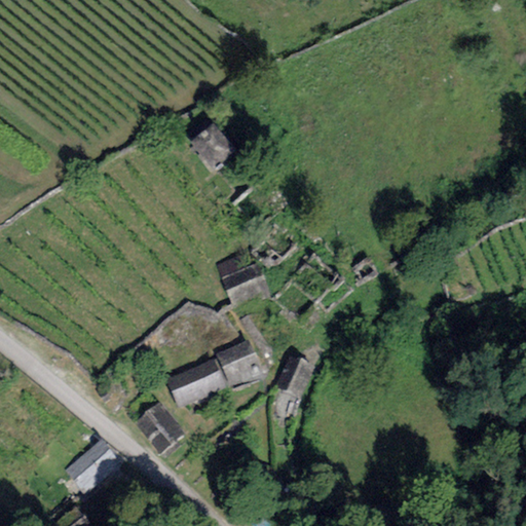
[(212,123),(189,144),(213,170),(234,149),(212,123)]
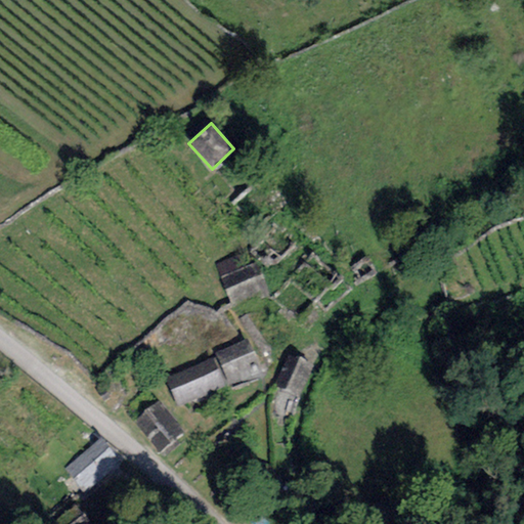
[(246,253),(215,264),(232,308),(262,297),(269,294),(258,262),(251,265),(246,253)]
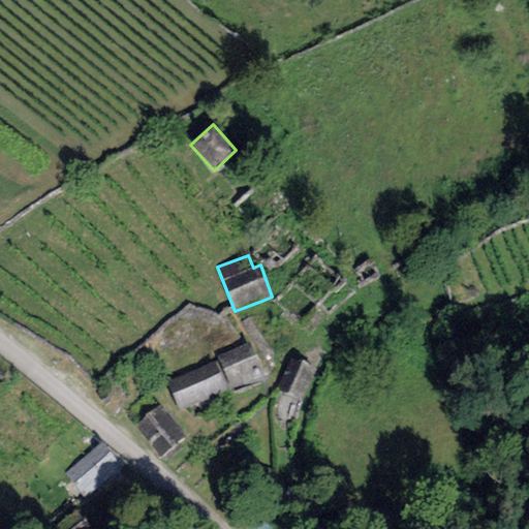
[(250,343),(218,356),(230,386),(262,373),(250,343)]
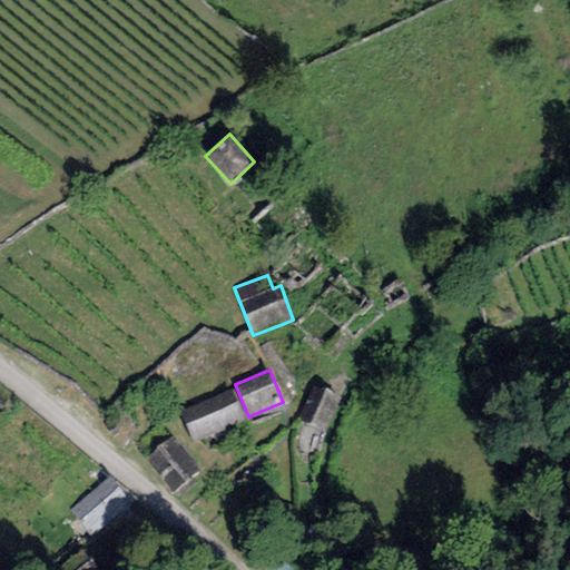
[(341,397),(314,386),(298,421),(325,433),(341,397)]
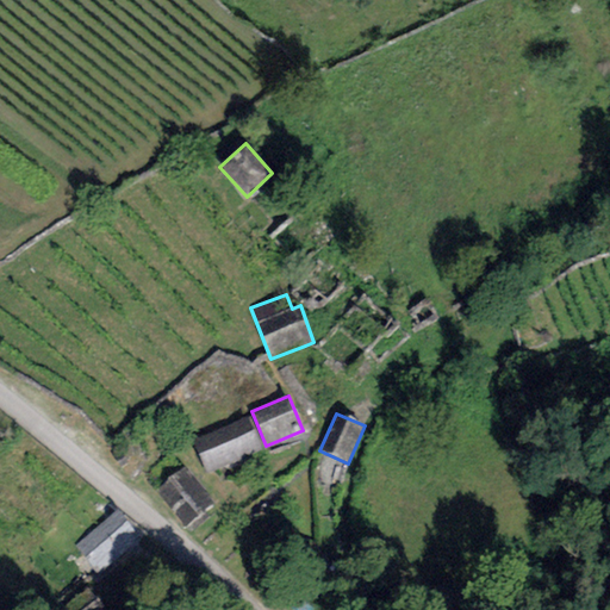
[(249,417),(193,439),(206,473),(262,450),(249,417)]
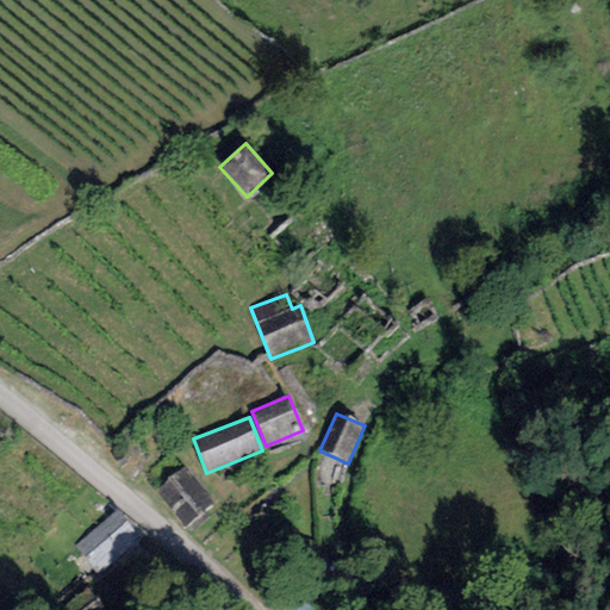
[(184,466),(155,490),(185,527),(215,503),(184,466)]
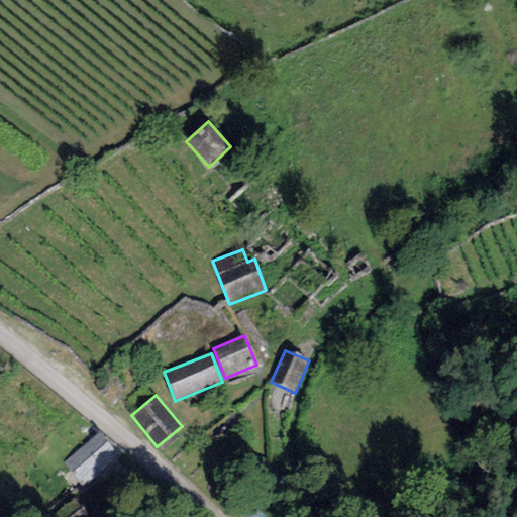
[(83,486),(120,453),(100,431),(63,463),(83,486)]
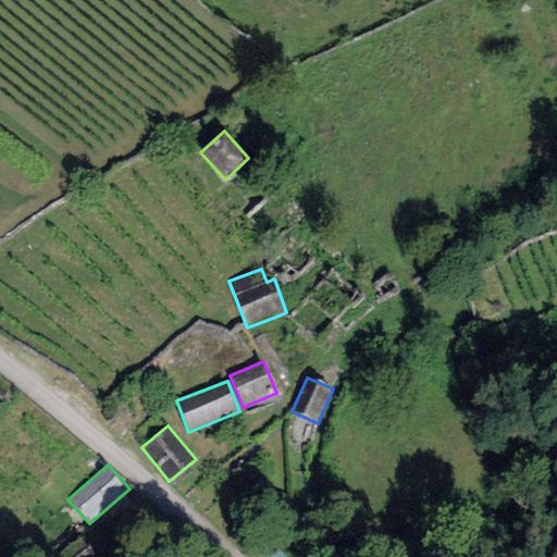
[(53,556),(97,556),(98,556),(81,535),(53,556)]
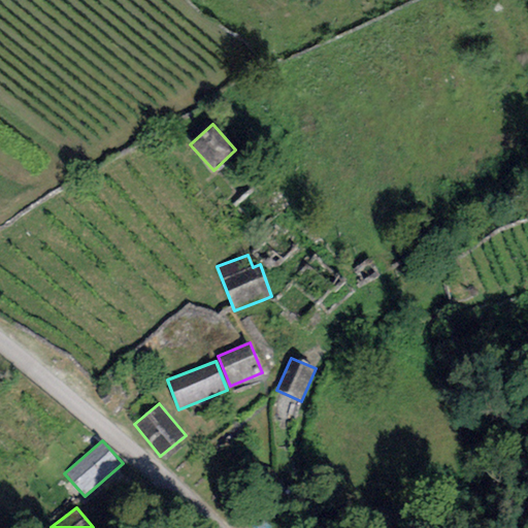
All buildings are outlined.
